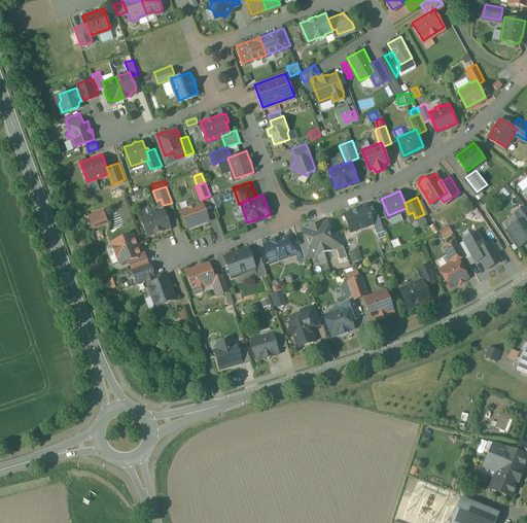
[(203,202),(181,209),(187,227),(209,218),(203,202)]
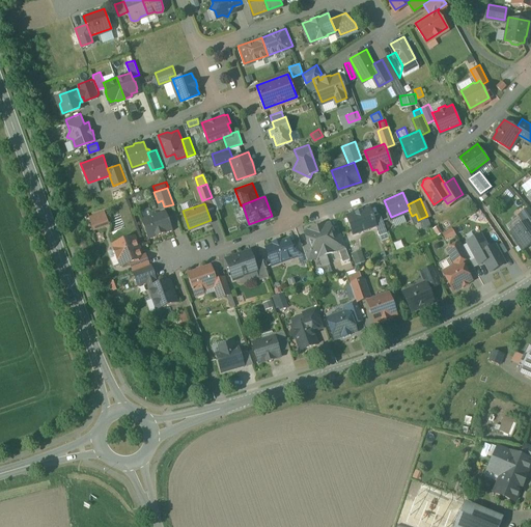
[(369,205),(346,214),(353,229),(358,227),(361,228),(375,223),(372,216),(369,205)]
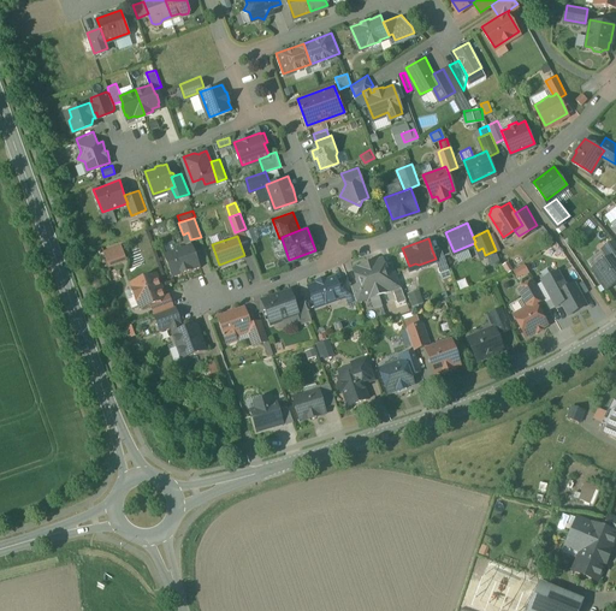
[(615,241),(614,238),(602,247),(609,256),(615,253),(615,254),(615,241)]
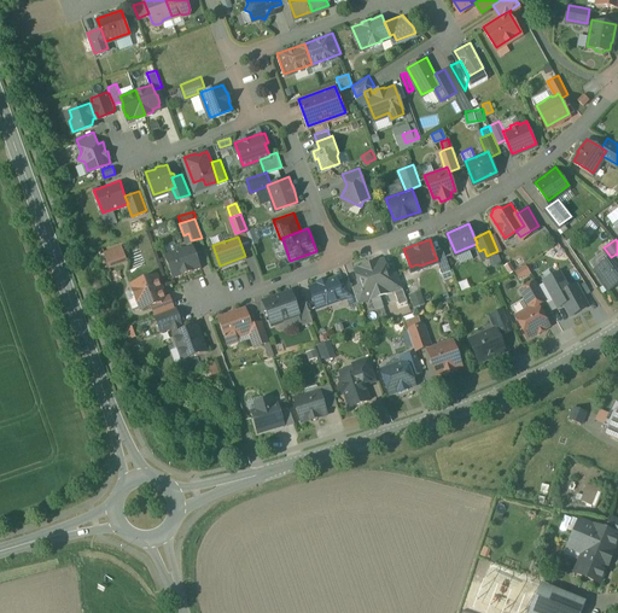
[(193,243),(164,254),(173,276),(202,266),(193,243)]
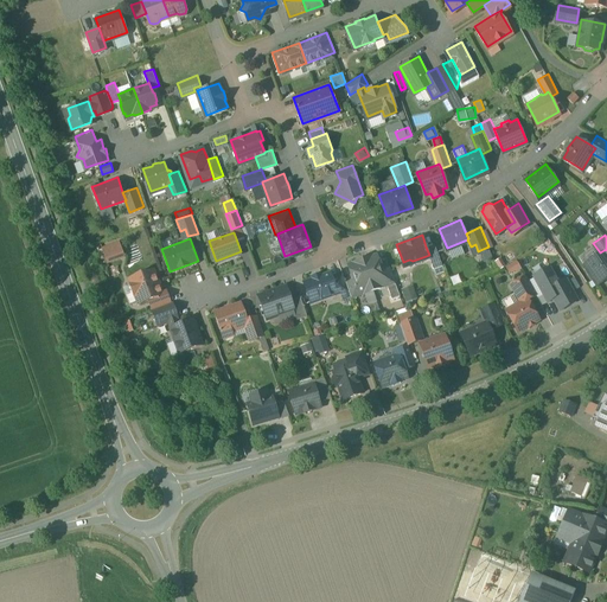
[(119,241),(103,245),(107,257),(123,251),(119,241)]
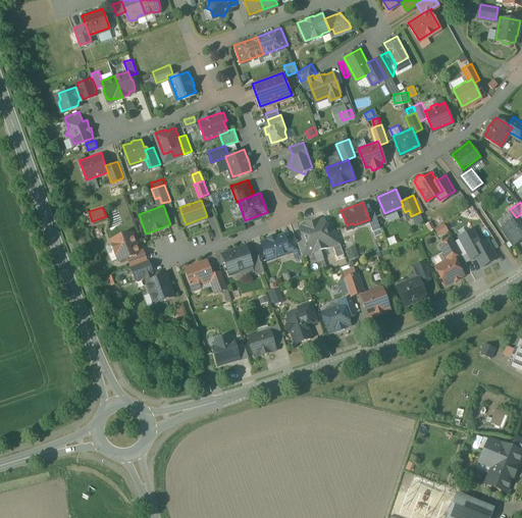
[(374,209),(366,212),(369,219),(370,221),(377,219),(374,209)]
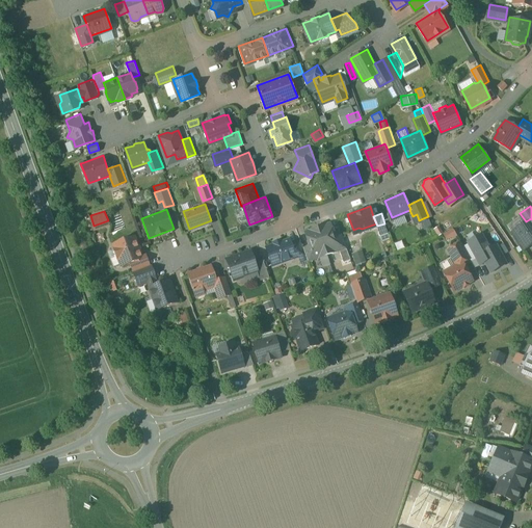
[(428,216),(421,219),(424,227),(431,223),(428,216)]
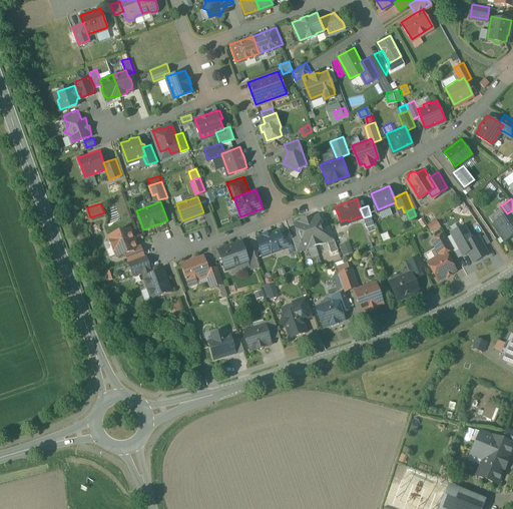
[(507,213),(494,222),(505,239),(512,233),(512,211),(512,210),(507,213)]
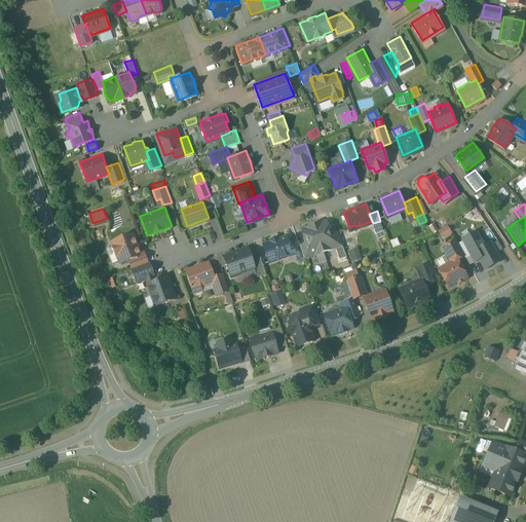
[(332,232),(327,218),(322,220),(322,221),(314,223),(324,250),(336,246),(331,232),(332,232)]
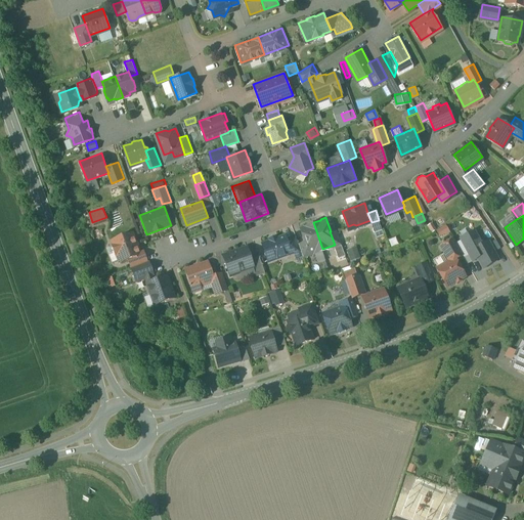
[(379,220),(372,222),(375,230),(382,227),(379,220)]
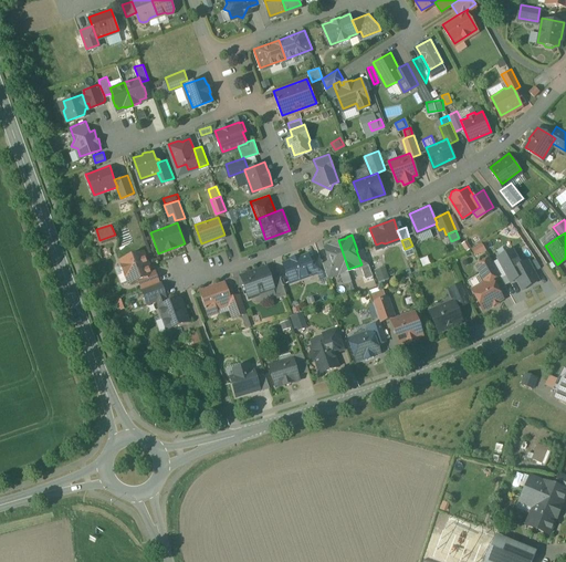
[(469,239),(461,241),(463,250),(471,247),(469,239)]
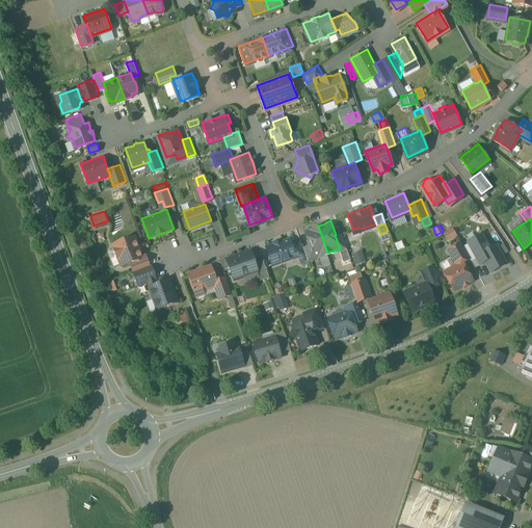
[(318,226),(311,229),(311,228),(304,230),(310,244),(311,244),(315,257),(327,253),(318,226)]
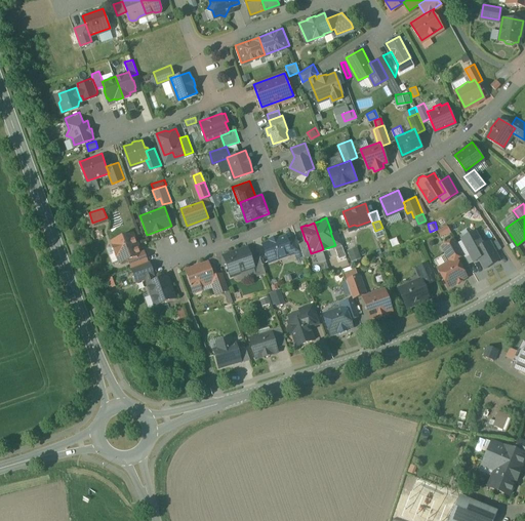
[(446,223),(438,229),(440,232),(444,229),(446,233),(450,230),(446,223)]
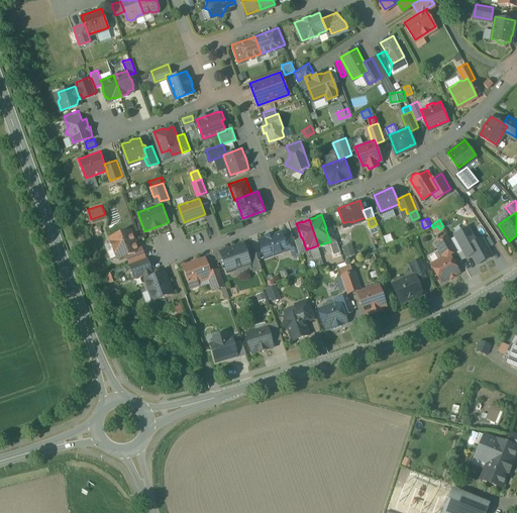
[(326,228),(325,228),(330,241),(336,239),(332,226),(326,228)]
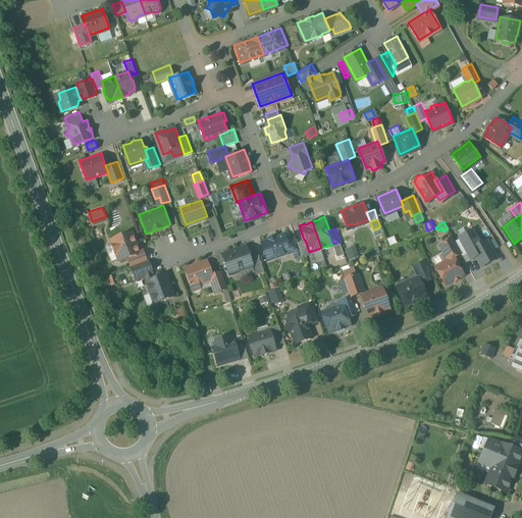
[(468,251),(471,257),(476,255),(472,247),(479,242),(472,228),(459,236),(468,251)]
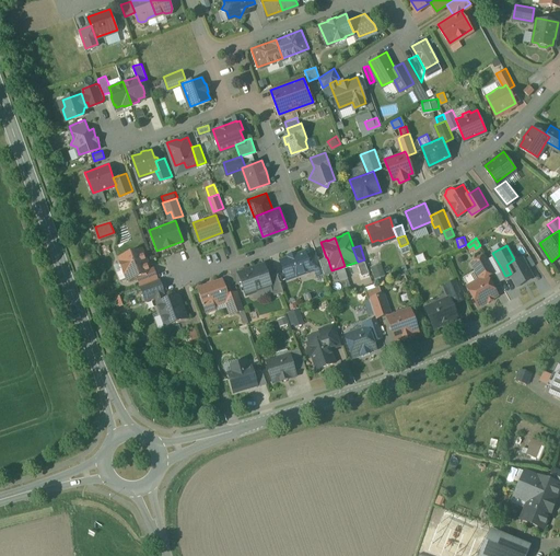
[(141,247),(120,255),(121,261),(120,261),(124,270),(125,269),(128,278),(138,275),(150,270),(149,268),(141,247)]
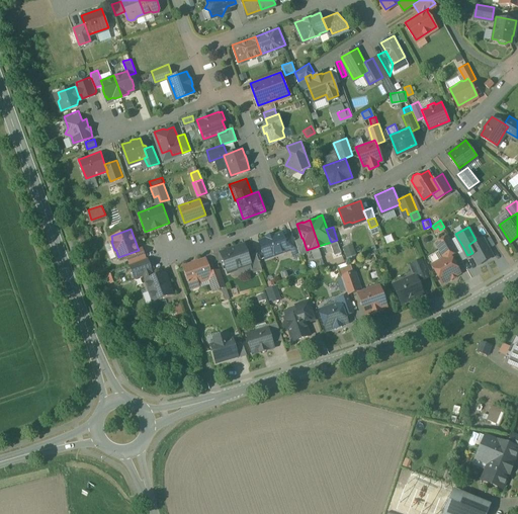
[(282,232),(259,240),(265,256),(287,248),(283,236),(282,232)]
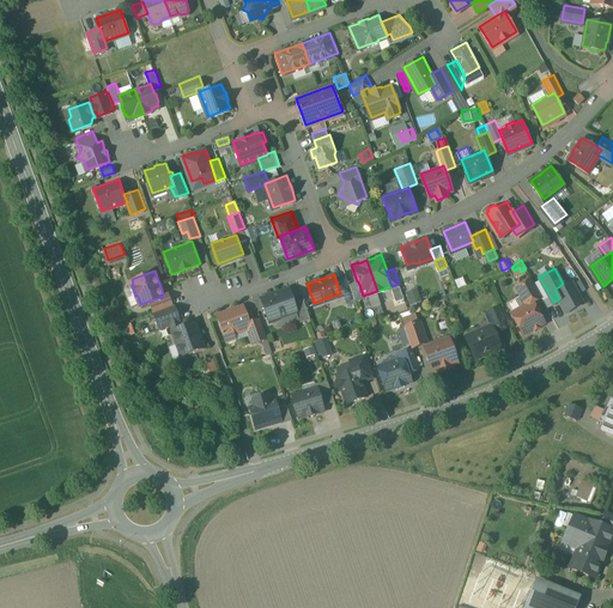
[(350,284),(346,275),(335,279),(340,293),(345,292),(347,298),(353,296),(350,284)]
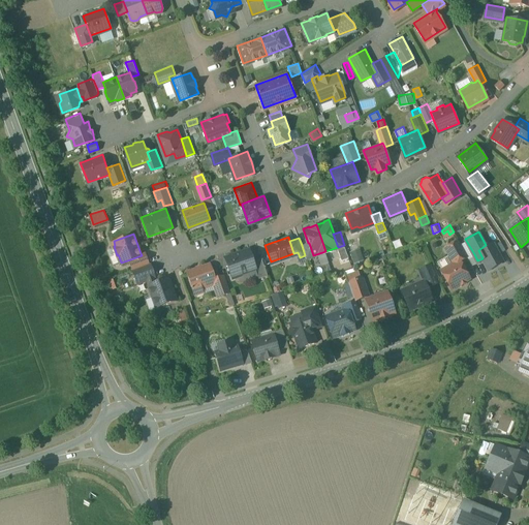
[(458,239),(445,246),(454,261),(459,258),(459,259),(467,254),(458,239)]
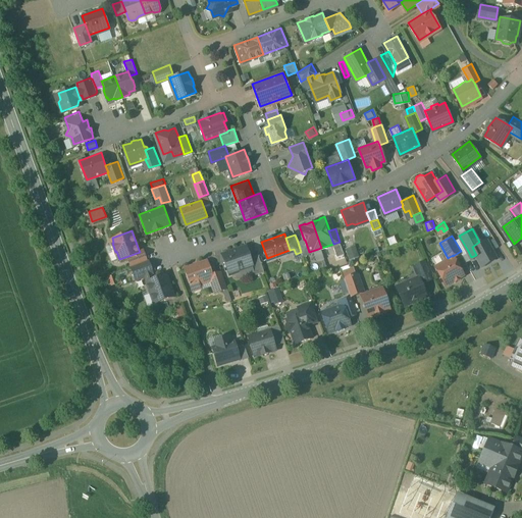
[(479,242),(472,247),(476,255),(481,264),(496,257),(486,239),(479,242)]
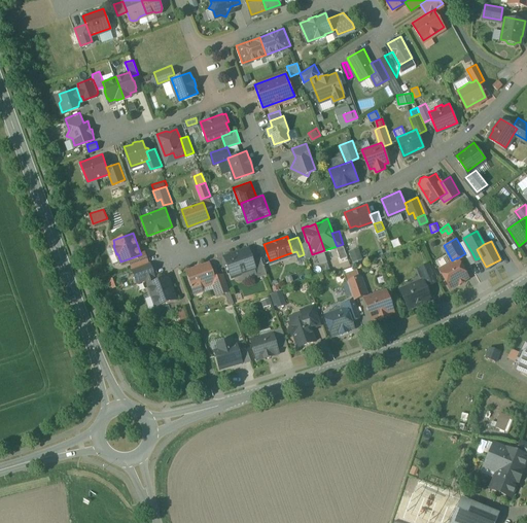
[(307,242),(301,244),(304,254),(305,256),(312,254),(308,242),(307,242)]
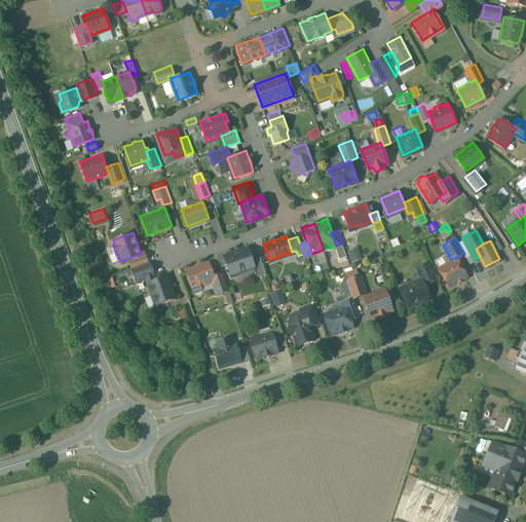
[(358,246),(348,249),(352,260),(361,257),(358,246)]
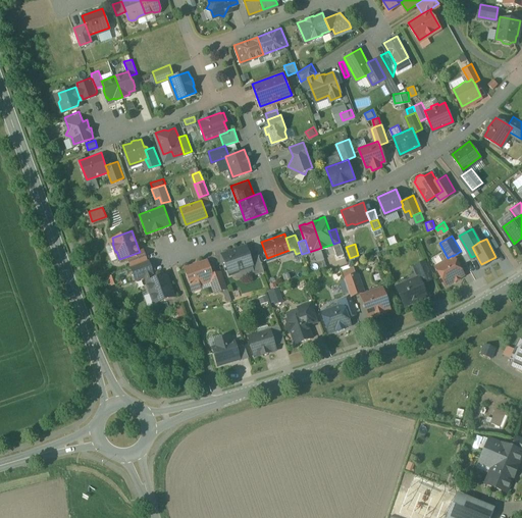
[(245,245),(237,248),(231,250),(223,253),(222,253),(222,254),(223,254),(229,271),(228,271),(229,272),(230,272),(252,264),(253,264),(250,256),(247,246),(246,245),(245,245)]
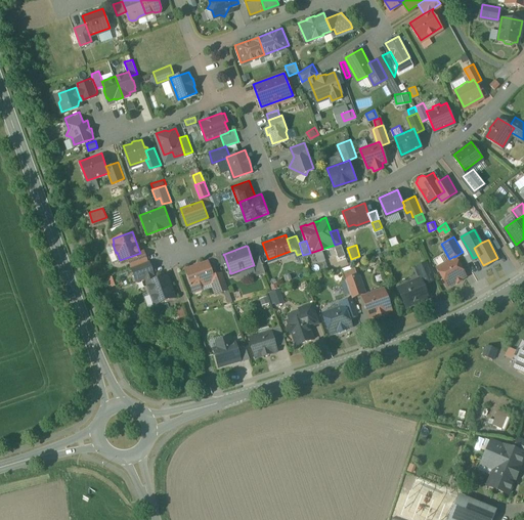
[(140,253),(129,257),(132,265),(146,260),(145,259),(146,259),(143,250),(139,251),(140,253)]
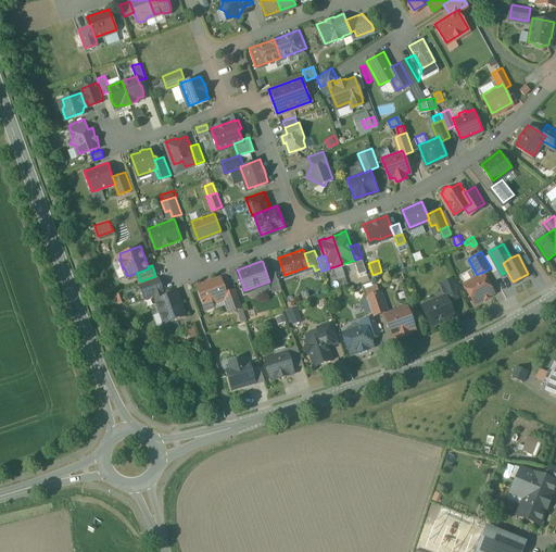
[(498,267),(492,271),(496,277),(502,274),(498,267)]
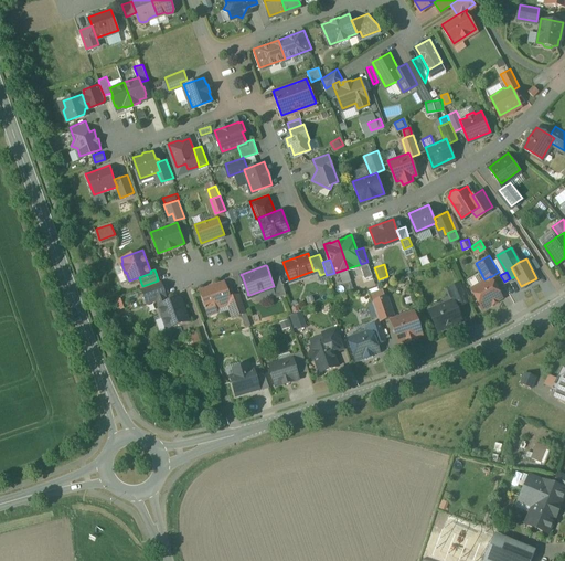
[(286,293),(279,274),(270,277),(274,286),(273,286),(277,296),(286,293)]
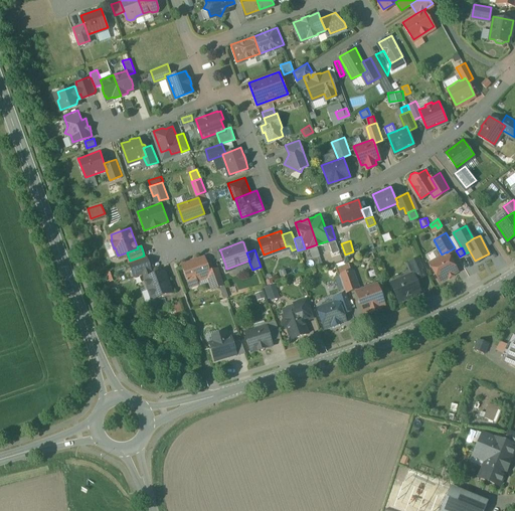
[(442,254),(430,262),(440,279),(457,269),(447,252),(447,251),(442,254)]
